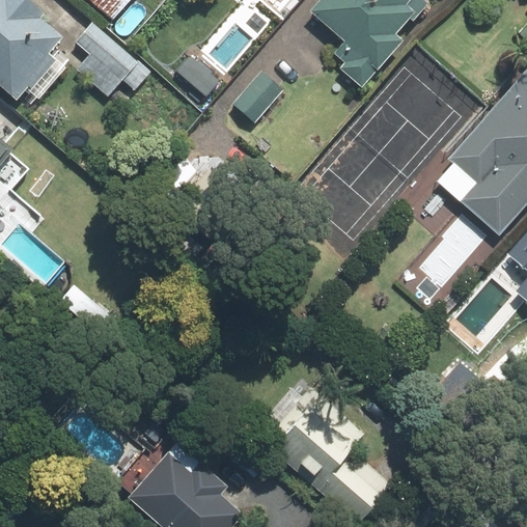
[(0,0),(0,89),(14,102),(27,87),(31,91),(58,60),(49,53),(61,38),(38,19),(43,15),(26,0),(0,0)]
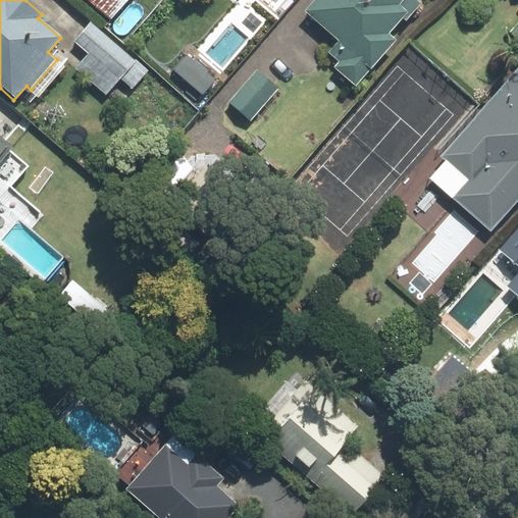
[(88,0),(110,19),(127,0),(88,0)]
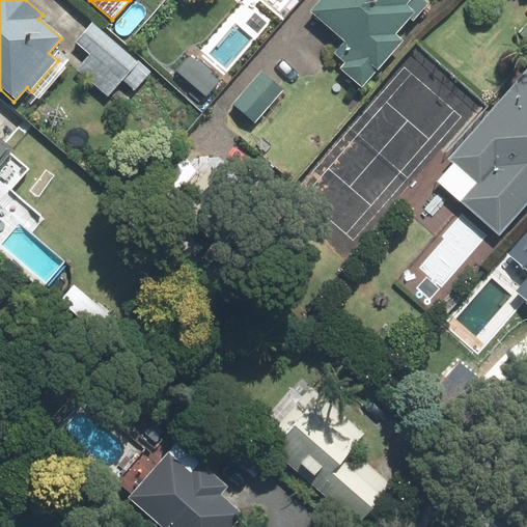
[(276,18),(253,0),(240,0),(211,35),(242,60),(276,18)]
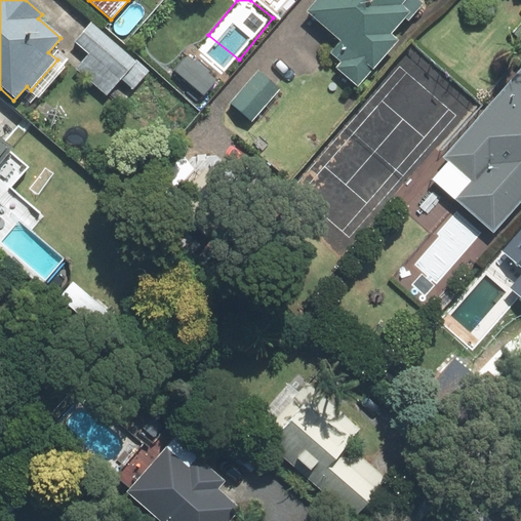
[(313,0),(304,11),(338,42),(329,52),(339,61),(333,67),(356,86),(398,39),(391,32),(404,16),(406,18),(419,3),(416,0),(313,0)]
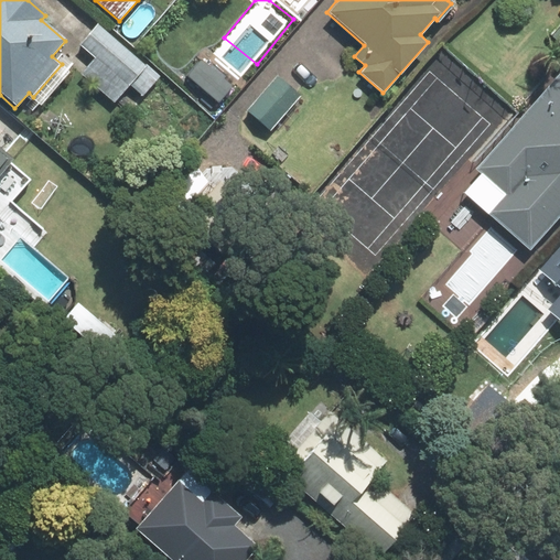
[(160,77),(97,22),(78,44),(94,57),(81,73),(116,104),(131,85),(143,96),(160,77)]
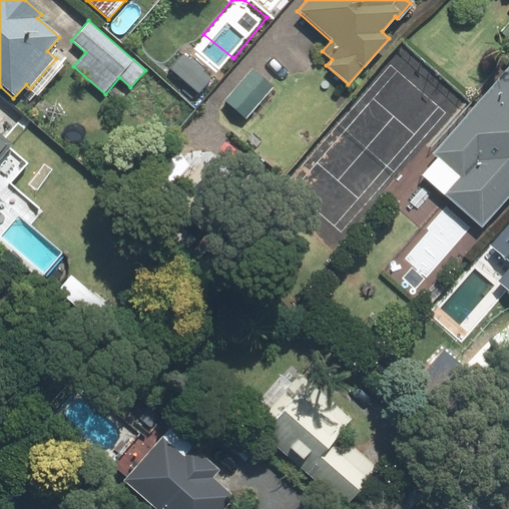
[(276,83),(252,65),(223,101),(246,119),(276,83)]
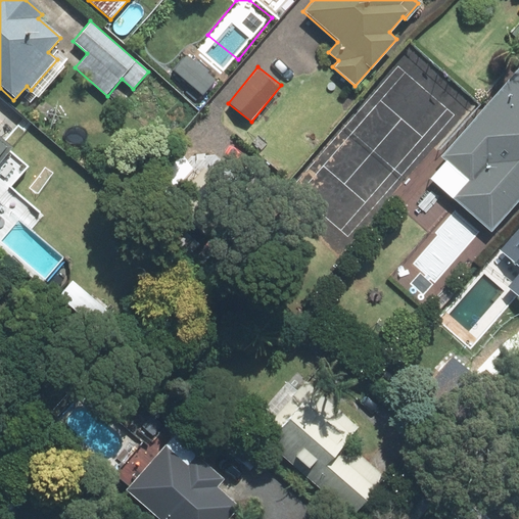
[(518,66),(442,153),(447,157),(429,179),(490,231),(518,198),(518,66)]
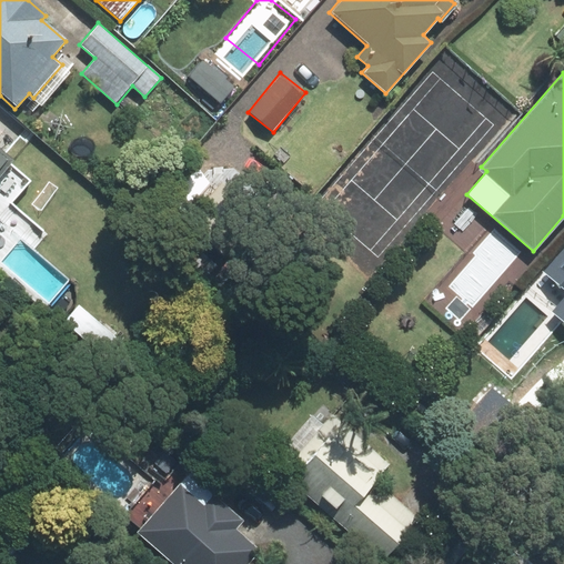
[(563,245),(544,269),(563,285),(563,245)]
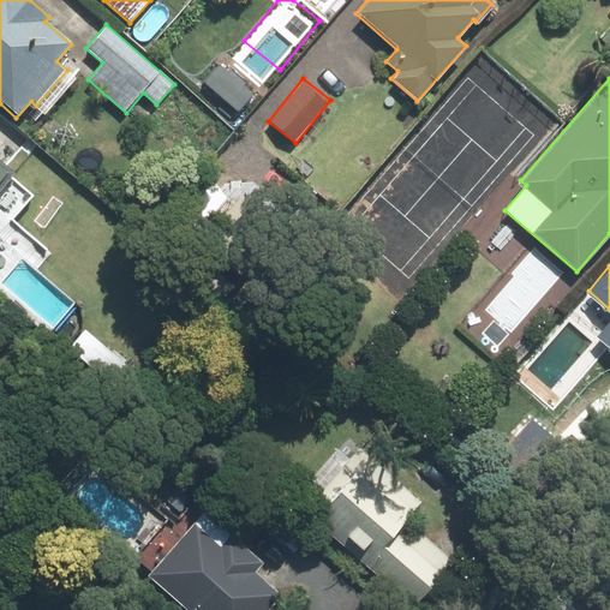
[(609,350),(599,363),(609,371),(609,350)]
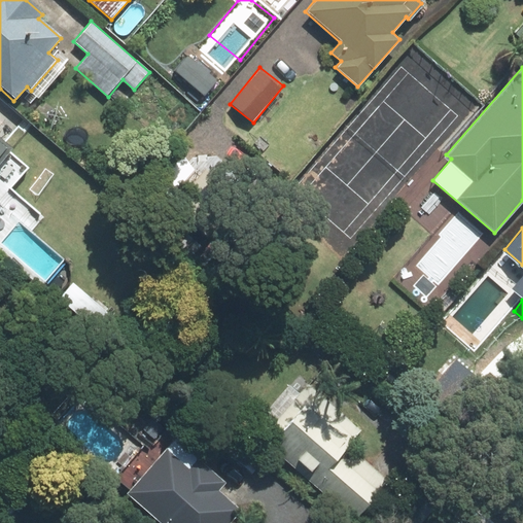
[(362,427),(295,373),(260,416),(272,425),(262,438),(308,476),(316,465),(365,506),(389,476),(349,443),(362,427)]
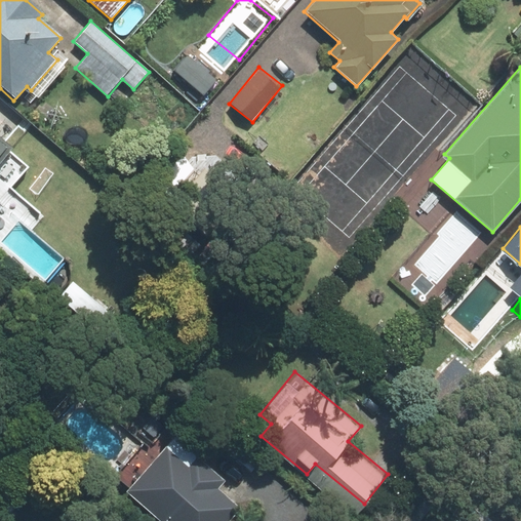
[(128,486),(122,492),(154,520),(227,520),(238,509),(216,490),(224,483),(198,462),(187,475),(148,440),(116,475),(128,486)]
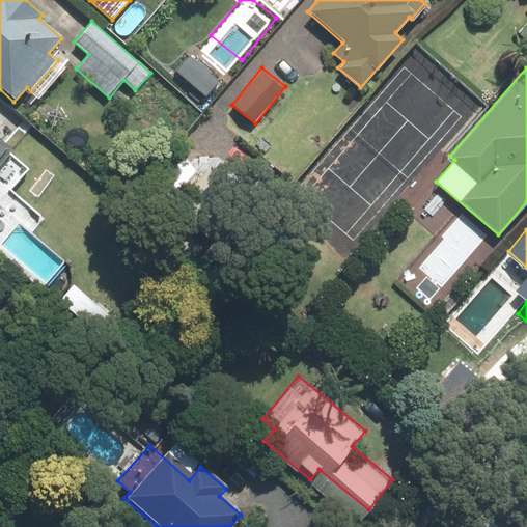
[(498,526),(486,515),(473,526),(498,526)]
